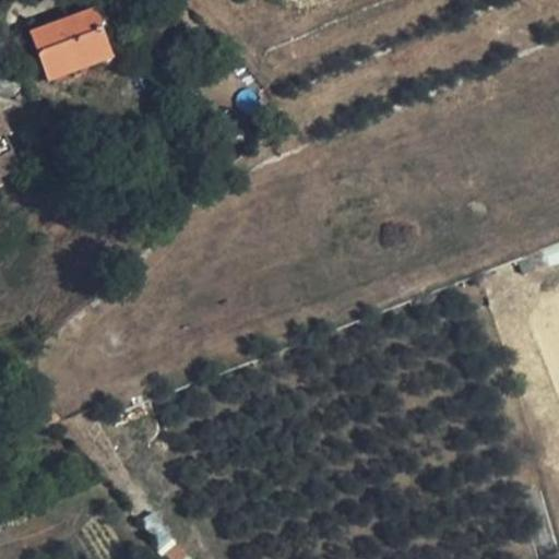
[(115,57),(96,8),(30,32),(48,82),(115,57)]
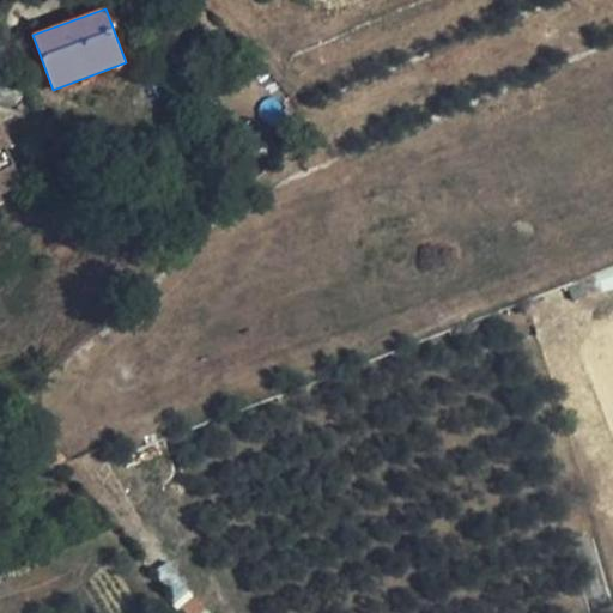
[(13,145),(0,120),(0,200),(4,199),(0,194),(24,182),(6,147),(13,145)]
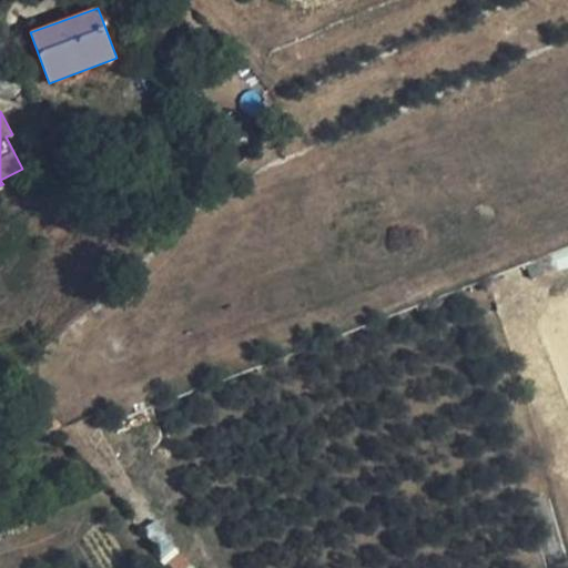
[(0,483),(14,477),(6,456),(0,458),(0,483)]
